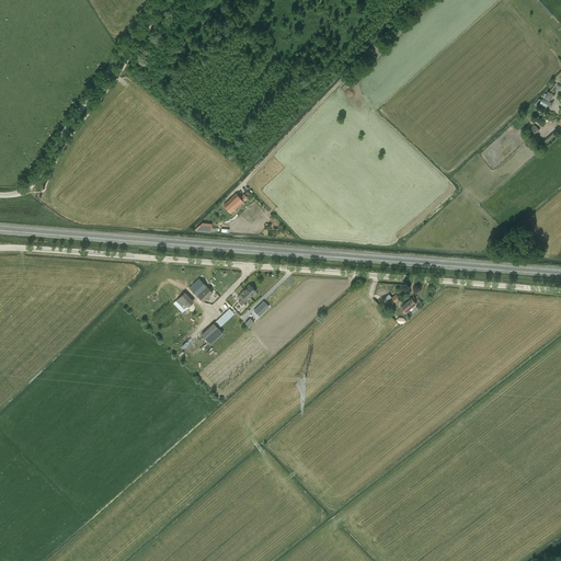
[(549,101),(553,93),(548,90),(542,99),(540,96),(536,103),(549,111),(553,103),(549,101)]
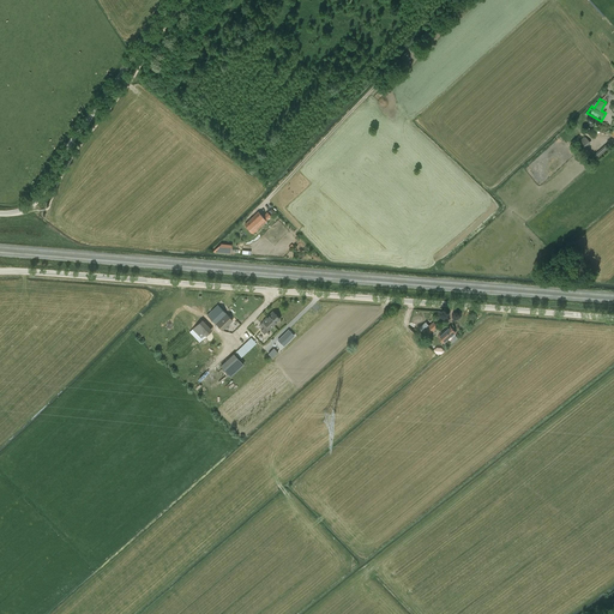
[(581,139),(585,145),(590,142),(585,136),(581,139)]
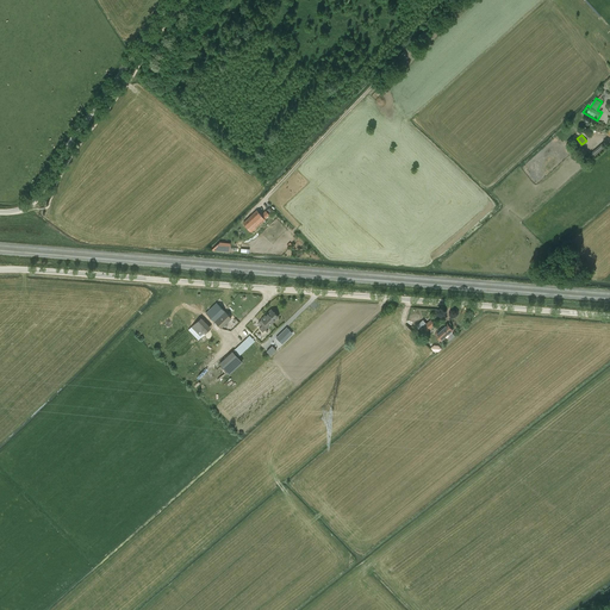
[(591,153),(595,157),(607,147),(603,142),(591,153)]
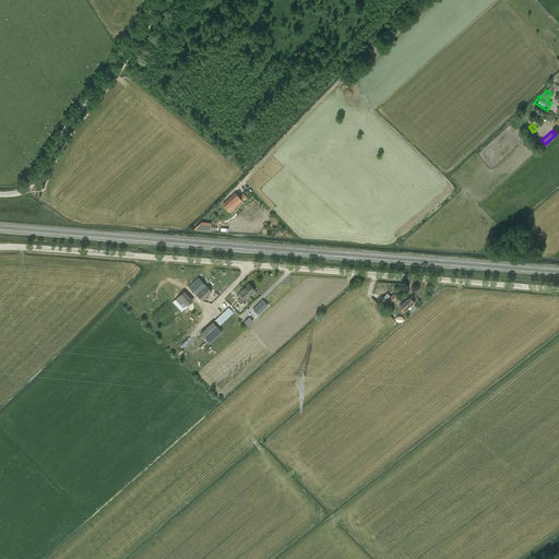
[(230,212),(242,201),(247,197),(242,193),(239,197),(235,193),(223,204),(230,212)]
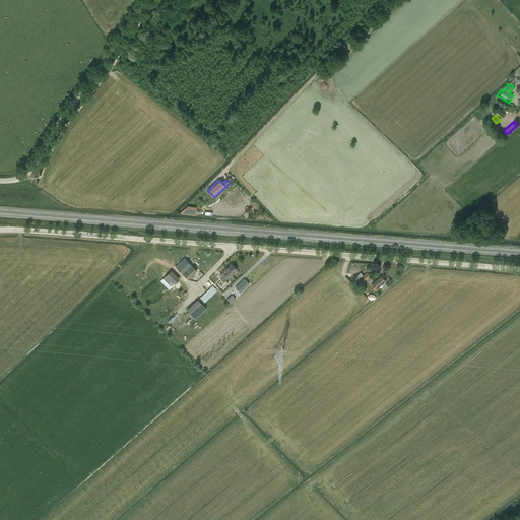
[(188,280),(197,271),(184,258),(175,266),(188,280)]
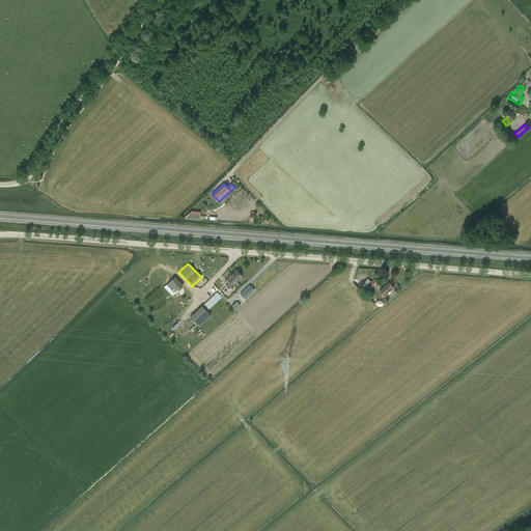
[(225,286),(228,289),(242,276),(235,270),(225,280),(228,283),(225,286)]
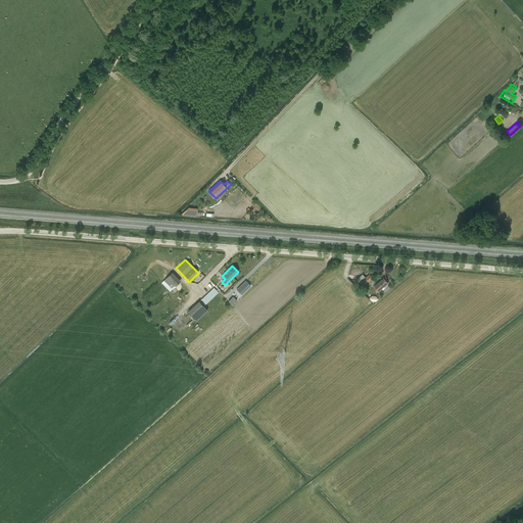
[(171,290),(182,280),(173,271),(162,282),(171,290)]
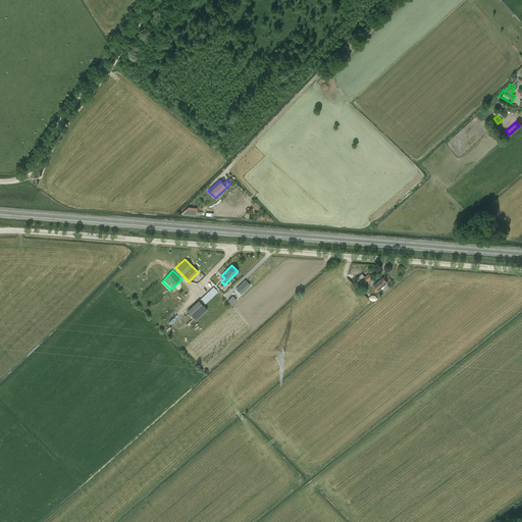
[(369,273),(362,279),(365,283),(372,277),(369,273)]
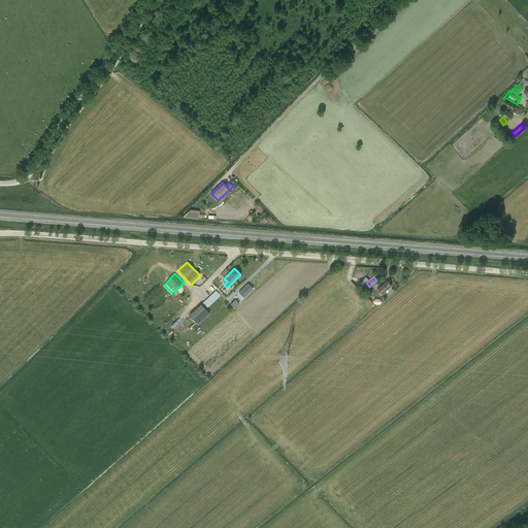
[(376,289),(382,295),(392,286),(387,281),(376,289)]
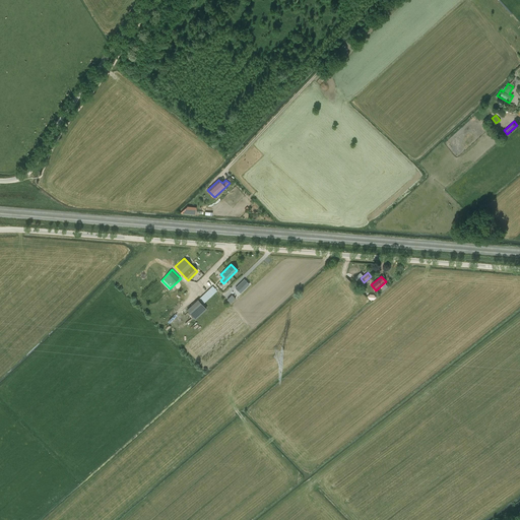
[(245,278),(236,286),(241,291),(249,283),(245,278)]
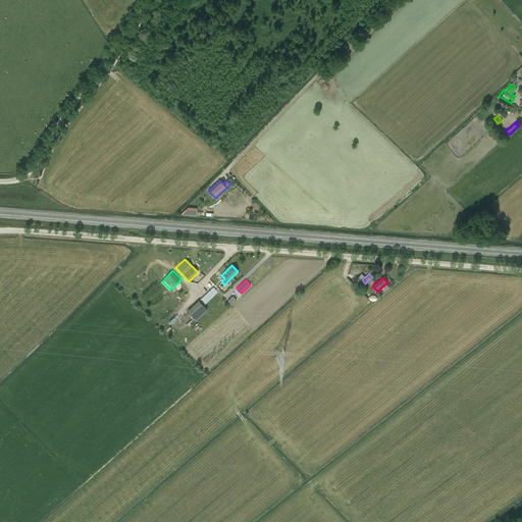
[(204,305),(209,300),(218,292),(213,288),(200,300),(204,305)]
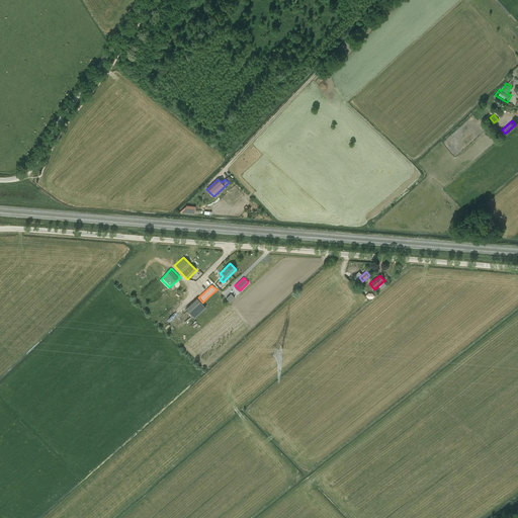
[(197,298),(186,308),(194,318),(205,308),(197,298)]
